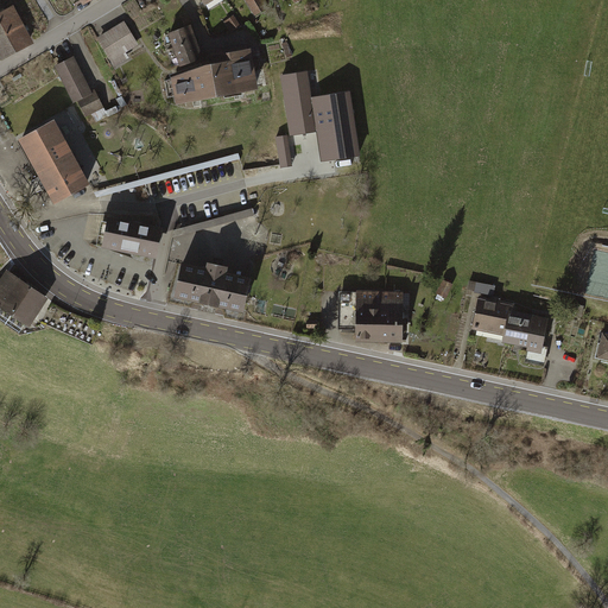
[(63,0),(70,12),(90,0),(63,0)]
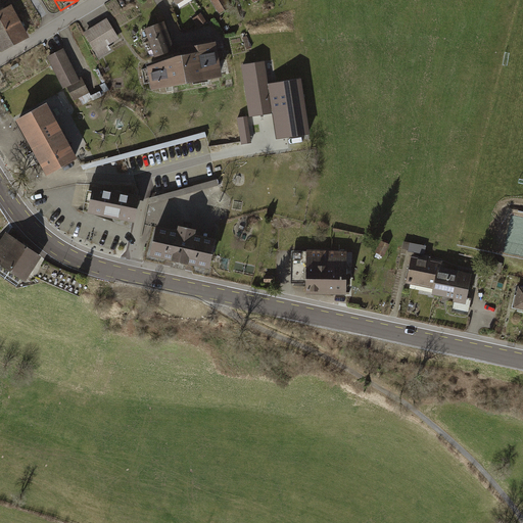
[(232,5),(228,0),(210,0),(219,13),(232,5)]
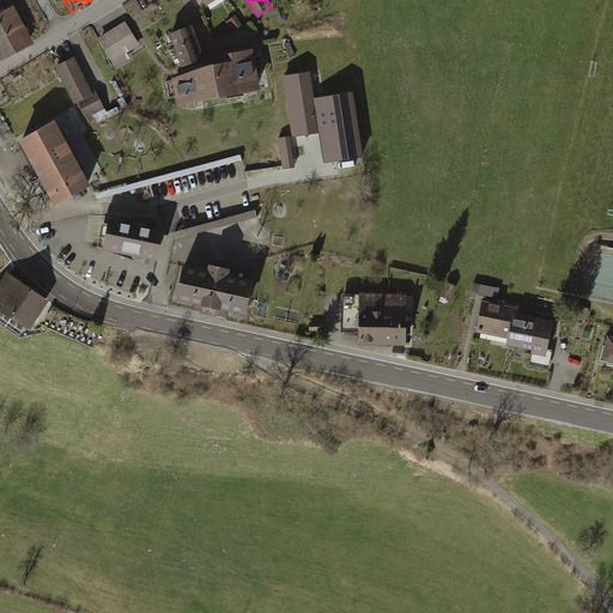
[(13,6),(0,12),(0,59),(1,62),(35,44),(13,6)]
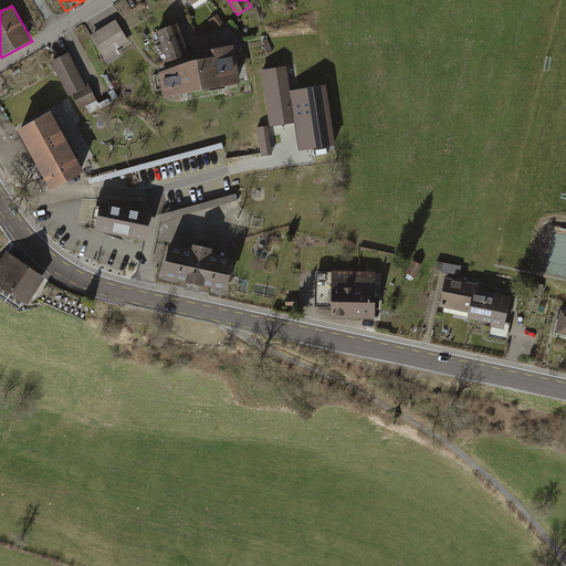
[(223,24),(217,14),(208,20),(215,30),(223,24)]
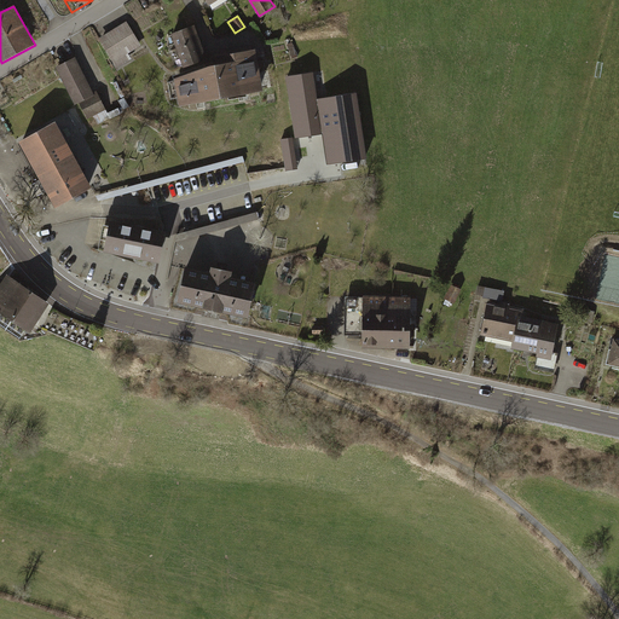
[(126,22),(99,39),(117,69),(132,59),(128,55),(142,46),(126,22)]
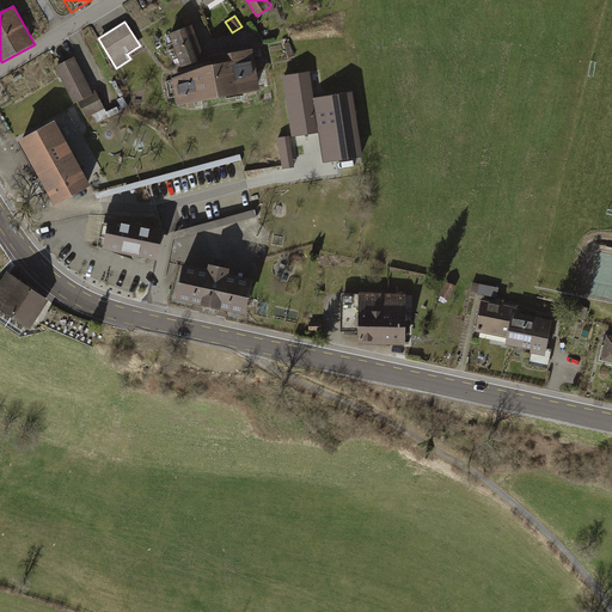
[(190,31),(161,41),(172,71),(201,61),(190,31)]
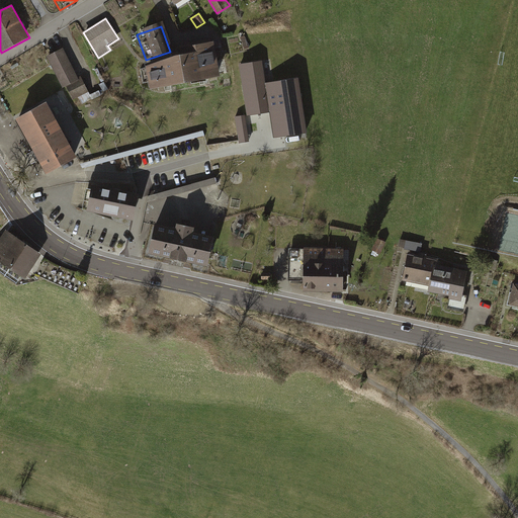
[(180,60),(143,69),(147,92),(213,82),(205,46),(178,51),(180,60)]
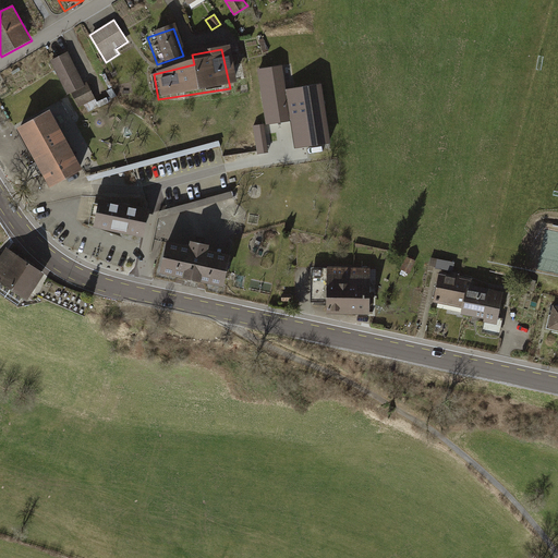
[(84,84),(68,52),(50,61),(68,95),(72,94),(79,108),(84,105),(95,99),(87,83),(84,84)]
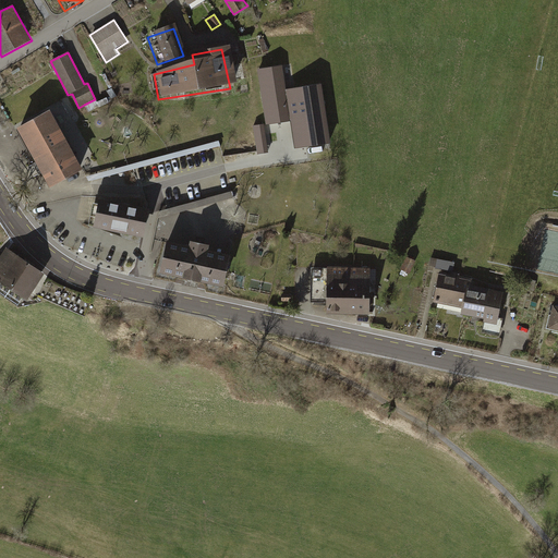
[(282,65),(257,70),(267,125),(291,122),(295,150),(332,145),(324,85),(287,91),(282,65)]
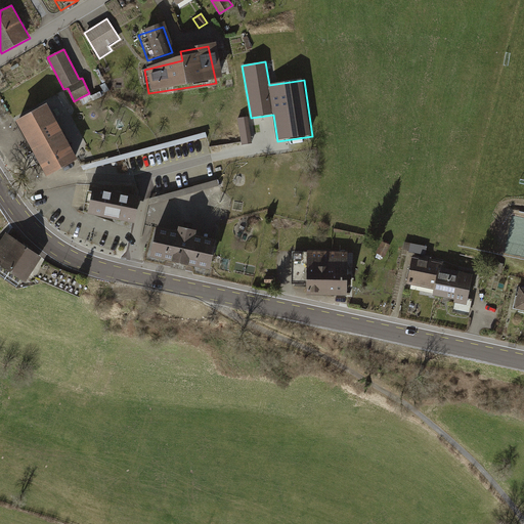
[(89,93),(79,98),(83,106),(102,96),(100,92),(91,96),(89,93)]
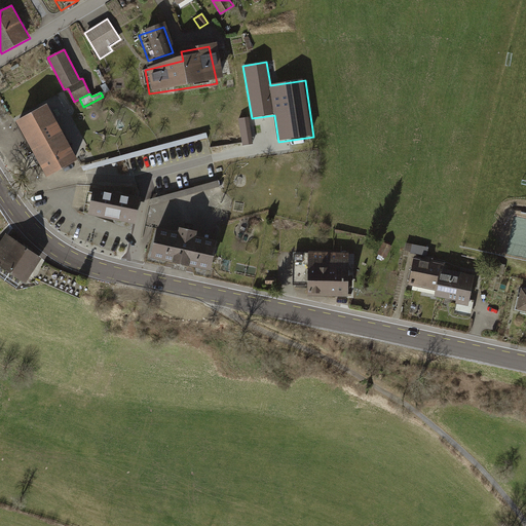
[(47,105),(15,121),(47,178),(78,161),(47,105)]
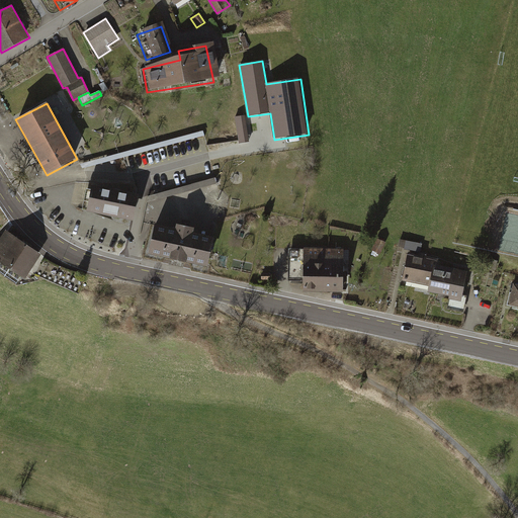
[(242,114),(236,116),(241,143),(247,142),(242,114)]
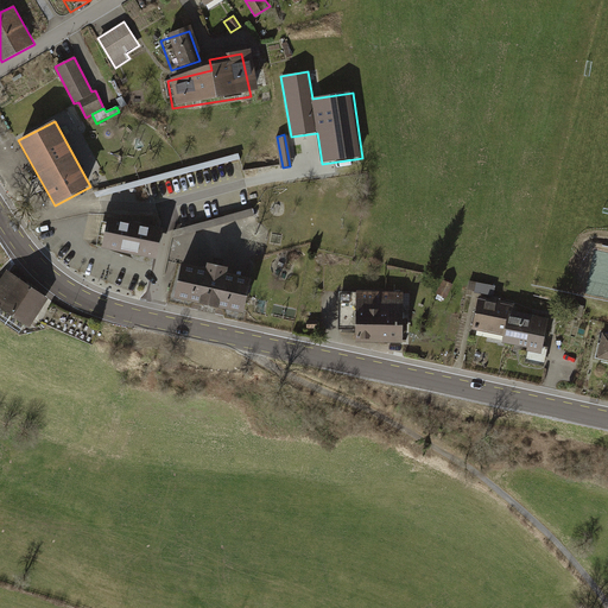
[(253,209),(173,230),(172,238),(255,215),(253,209)]
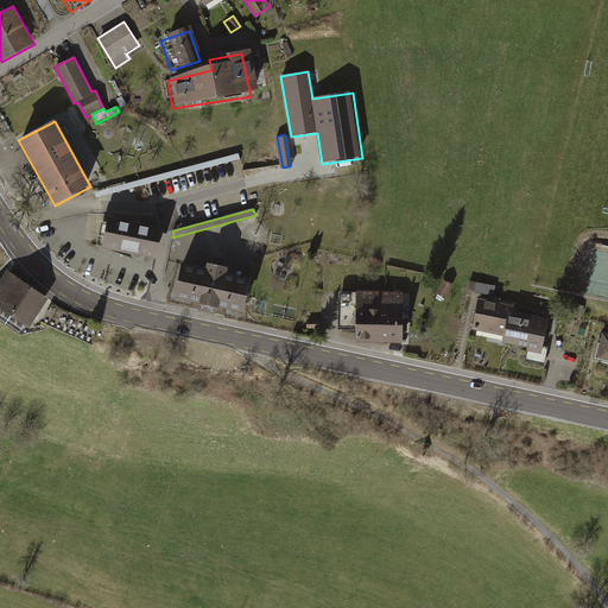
[(107,217),(100,246),(153,258),(159,229),(107,217)]
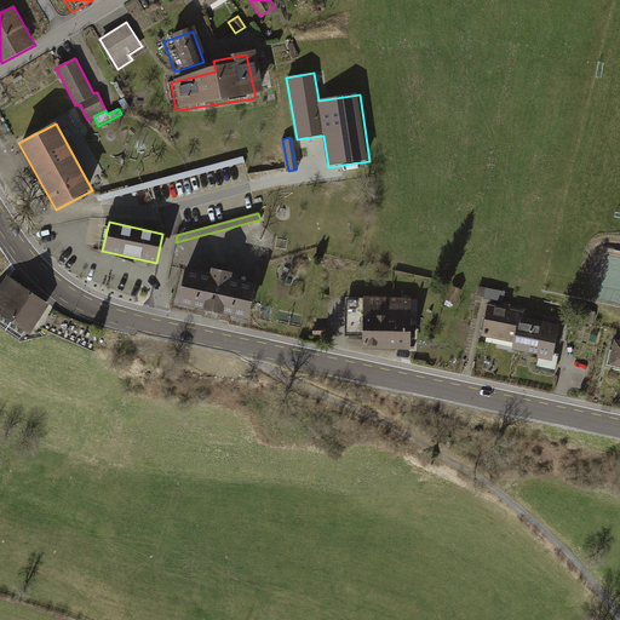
[(185,267),(178,302),(248,317),(256,283),(230,277),(231,271),(211,267),(210,271),(185,267)]
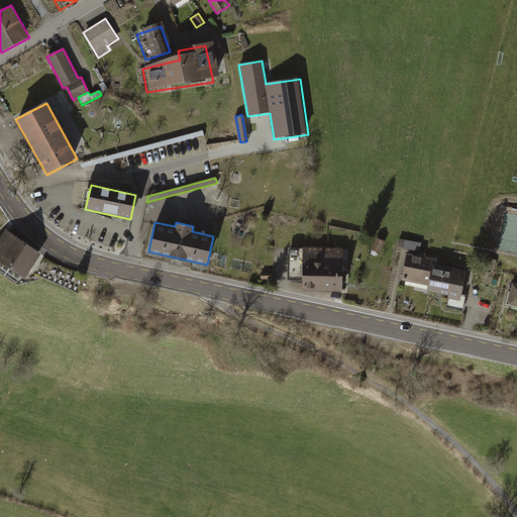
[(5,231),(0,238),(0,263),(25,280),(41,254),(5,231)]
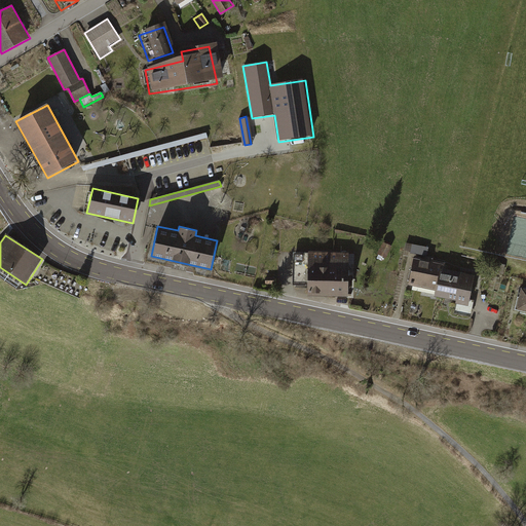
[(406,251),(427,255),(429,248),(408,243),(406,251)]
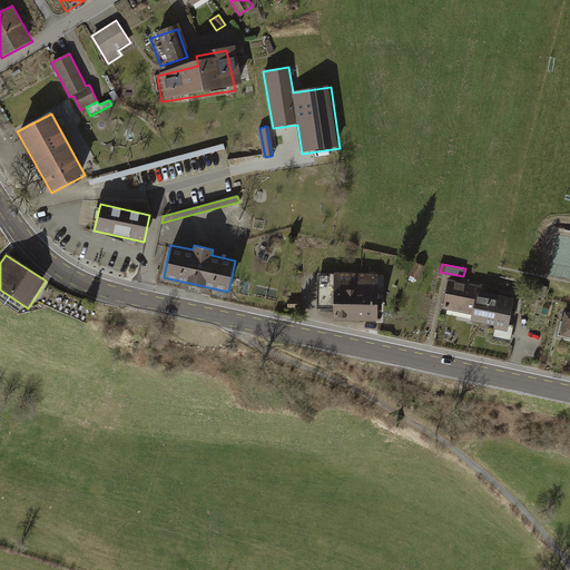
[(325,281),(328,323),(370,321),(367,277),(325,281)]
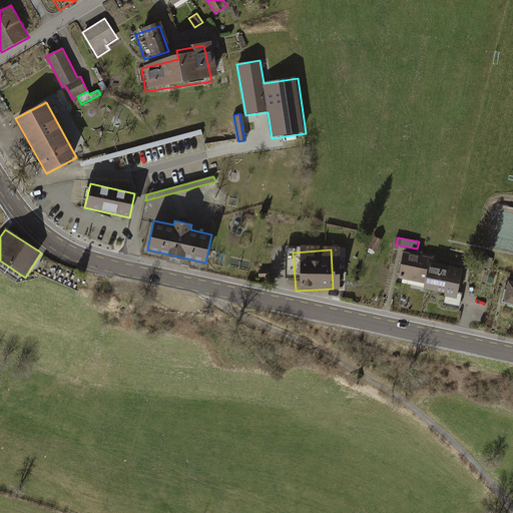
[(419,292),(424,293),(430,268),(427,267),(429,261),(401,254),(396,280),(420,285),(419,292)]
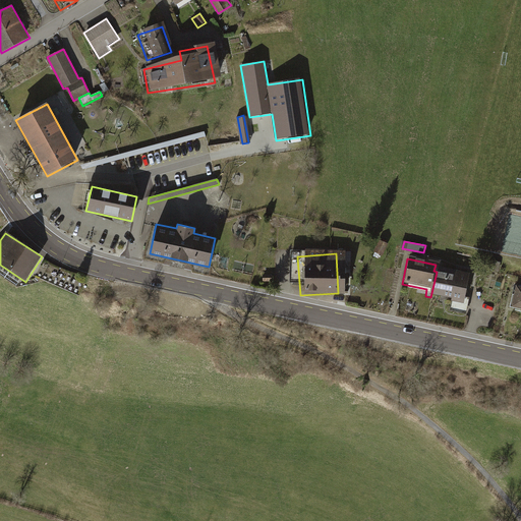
[(437,272),(430,297),(452,302),(450,310),(464,313),(466,301),(459,300),(464,278),(437,272)]
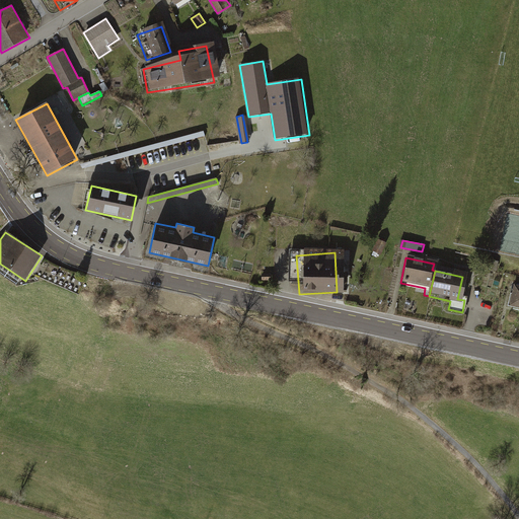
[(518,289),(510,287),(506,310),(518,312),(518,289)]
